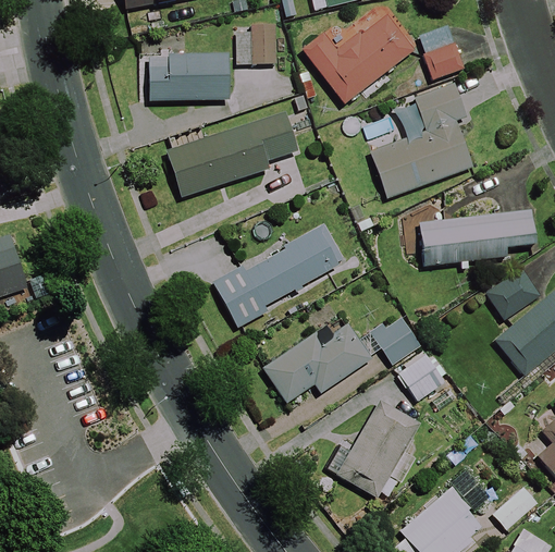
[(485,12),(419,27),(430,76),(497,61),(485,12)]
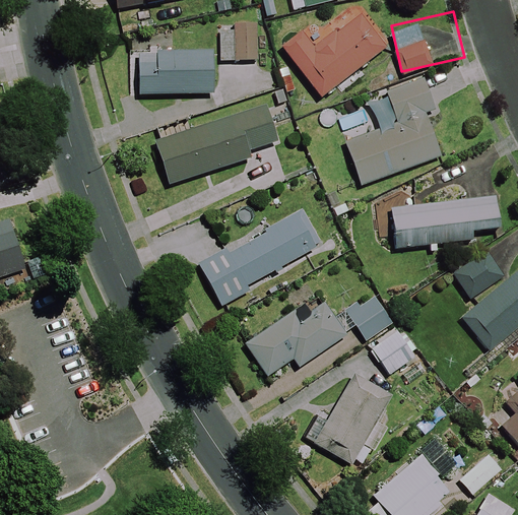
[(317,95),(386,47),(362,12),(323,40),(310,21),(279,42),(317,95)]
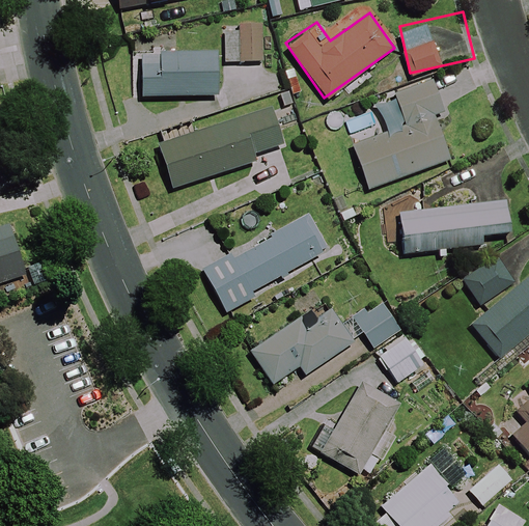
[(263,19),(229,18),(228,58),(261,60),(263,19)]
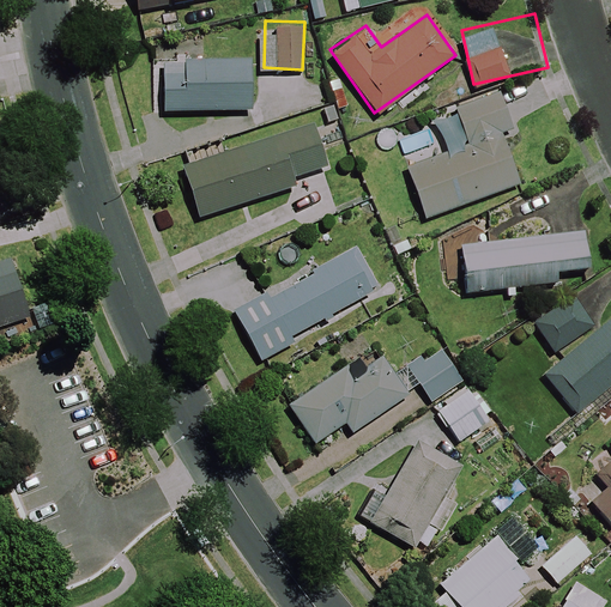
[(252,61),(164,61),(165,110),(252,110),(252,61)]
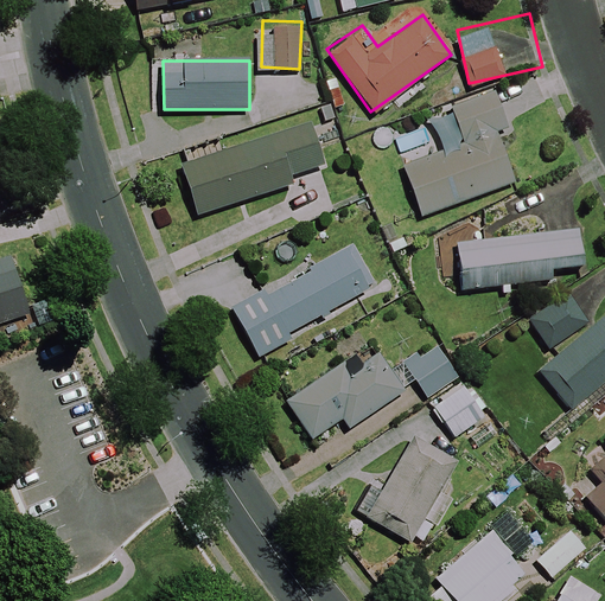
[(509,123),(497,88),(449,103),(452,112),(434,117),(444,148),(405,161),(421,215),(516,185),(498,130),(497,128),(509,123)]
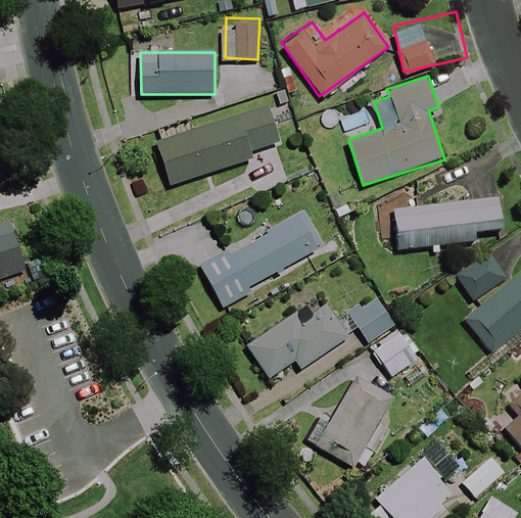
[(155,141),(170,185),(251,158),(248,148),(279,138),(268,104),(155,141)]
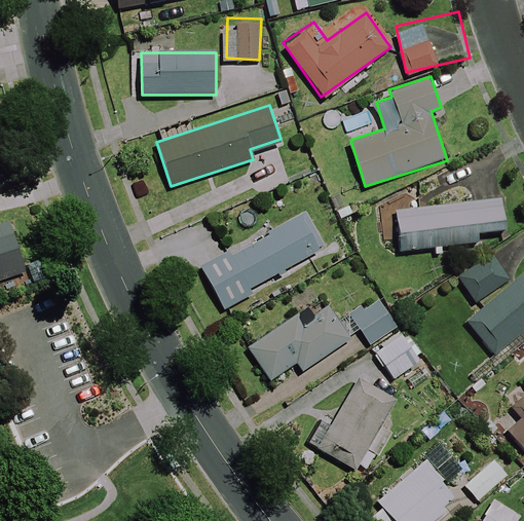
[(396,209),(399,251),(479,246),(479,235),(503,233),(501,201),(396,209)]
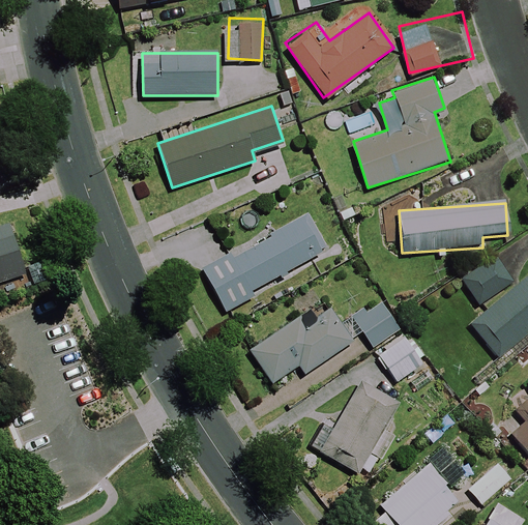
[(326,254),(301,211),(202,269),(228,312),(326,254)]
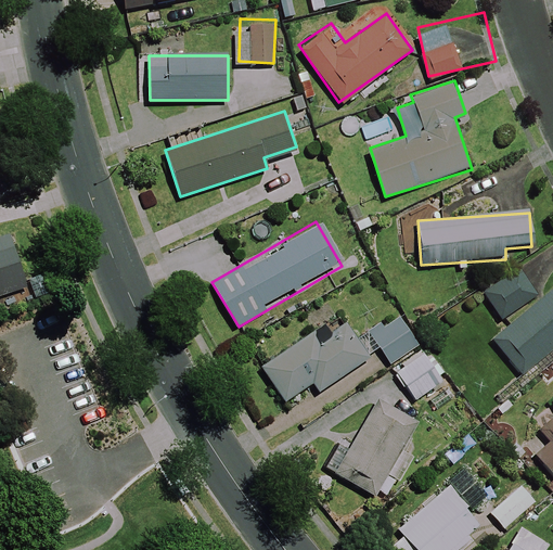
[(0,291),(29,282),(12,229),(0,232),(0,291)]
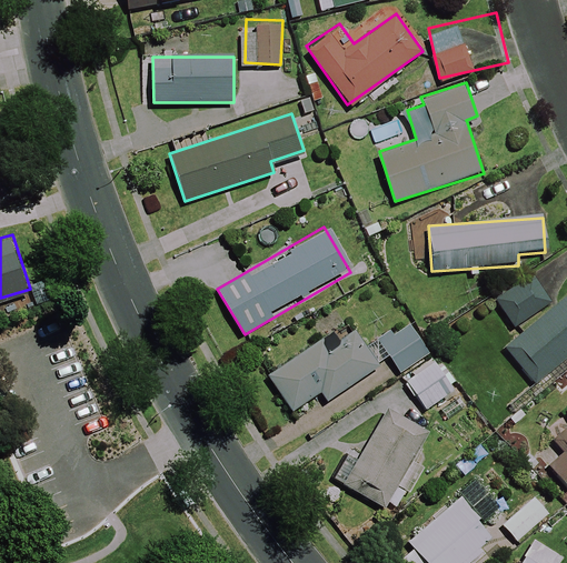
[(551,303),(530,271),(495,295),(517,328),(551,303)]
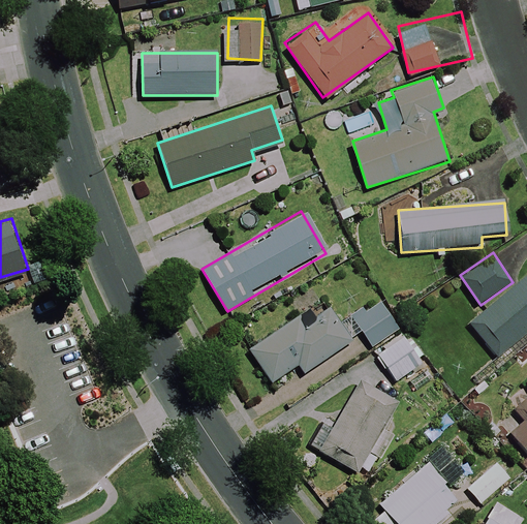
[(526,274),(469,321),(498,357),(526,333),(526,274)]
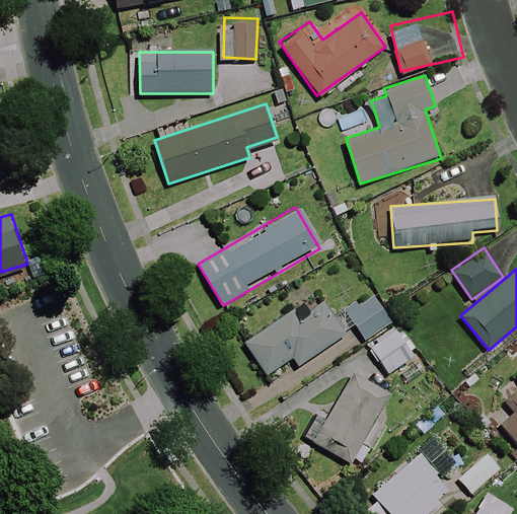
[(266,373),(291,357),(297,365),(356,327),(363,338),(393,319),(375,288),(331,313),(318,293),(245,341),(266,373)]
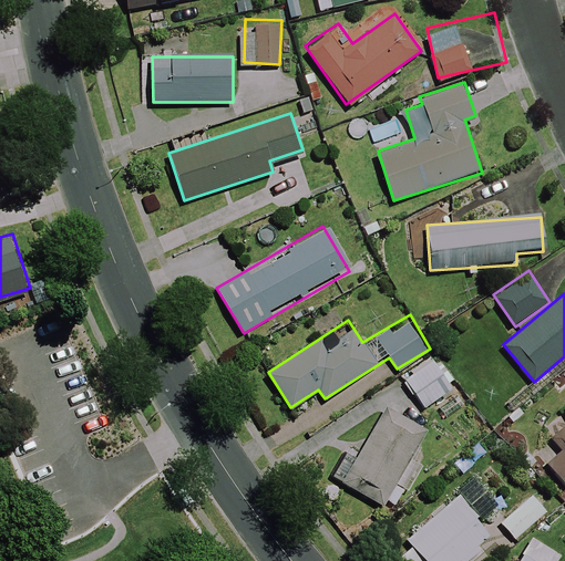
[(409,366),(414,375),(404,382),(422,409),(432,403),(441,416),(462,403),(453,390),(448,382),(452,378),(434,350),(409,366)]
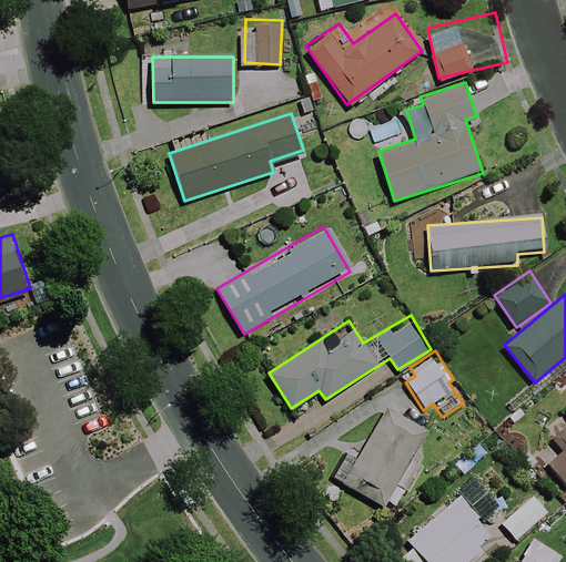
[(565,405),(564,406),(565,407),(565,428),(554,439),(563,449),(549,460),(565,479),(565,405)]
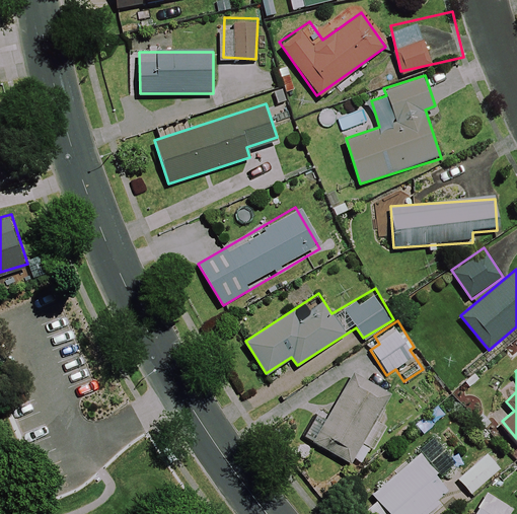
[(302,435),(360,464),(370,444),(374,447),(386,423),(378,419),(392,391),(354,372),(330,418),(314,410),(302,435)]
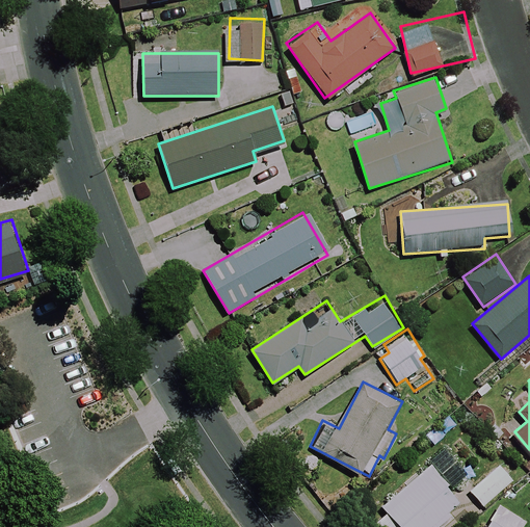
[(427,526),(428,526),(427,526),(435,526),(452,515),(449,510),(459,502),(449,489),(468,474),(443,440),(423,455),(430,465),(381,503),(388,511),(372,524),(374,526),(427,526)]
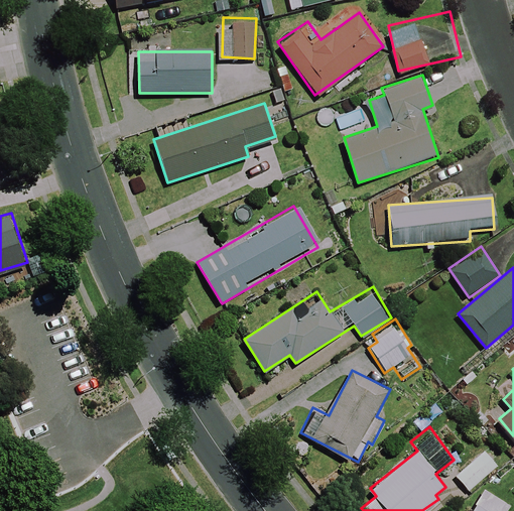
[(499,466),(485,449),(454,473),(467,490),(499,466)]
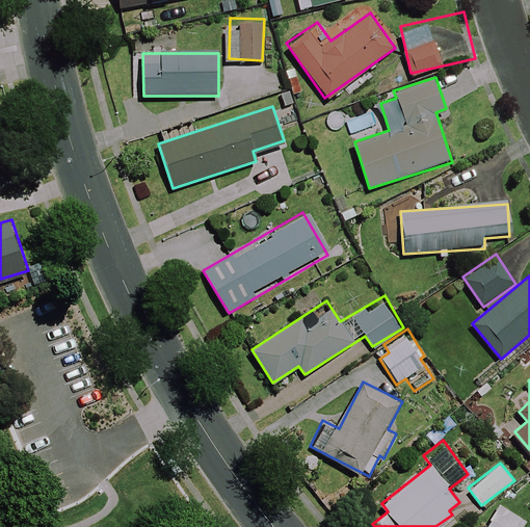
[(487,526),(523,526),(527,521),(500,505),(487,526)]
